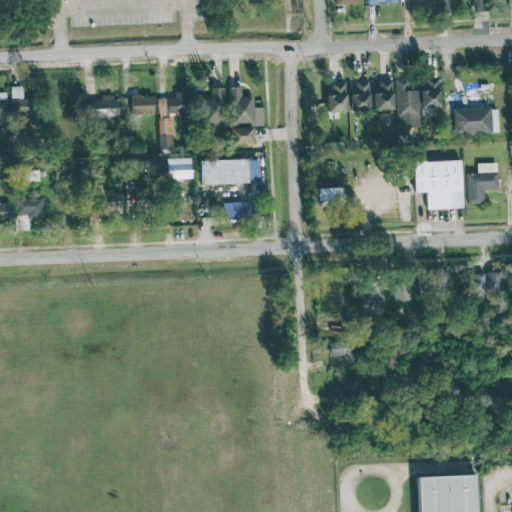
[(471,0),(472,11),(487,11),(487,0),(471,0)]
